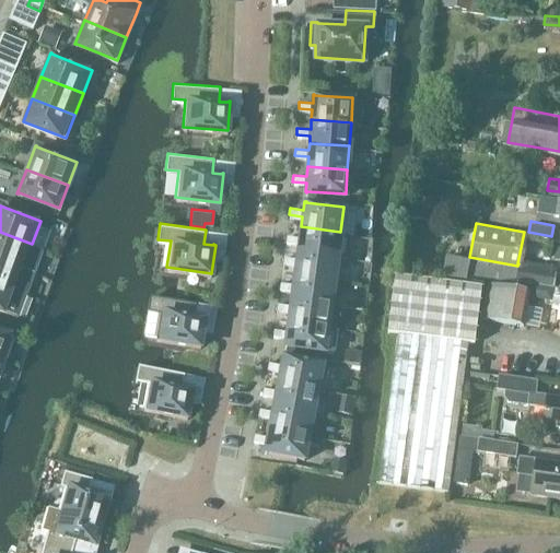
[(299,243),(298,249),(337,255),(340,232),(301,226),(300,236),(287,234),(286,240),(299,243)]
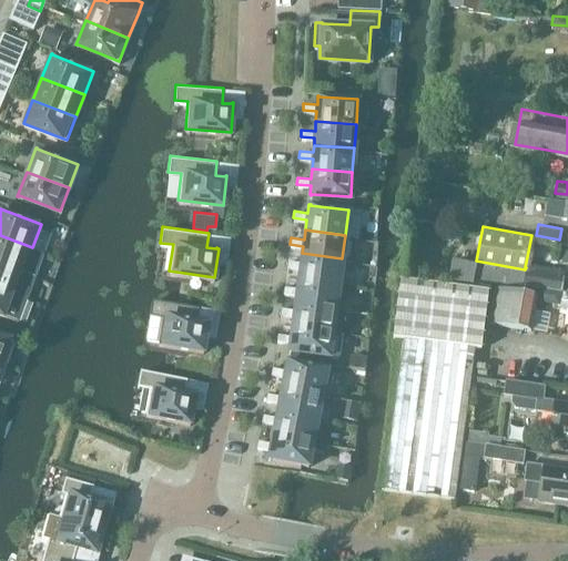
[(0,235),(0,261),(24,271),(32,247),(0,235)]
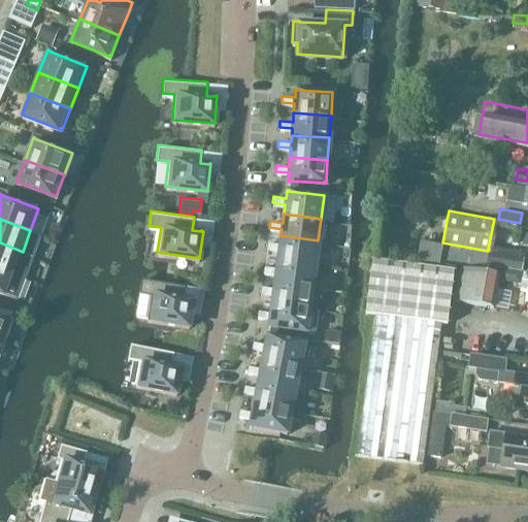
[(279,249),(277,258),(315,263),(318,240),(281,235),(279,242),(267,240),(266,247),(279,249)]
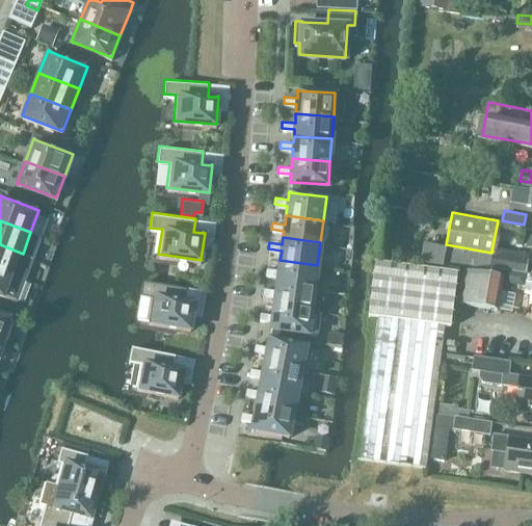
[(0,268),(16,274),(23,254),(0,244),(0,268)]
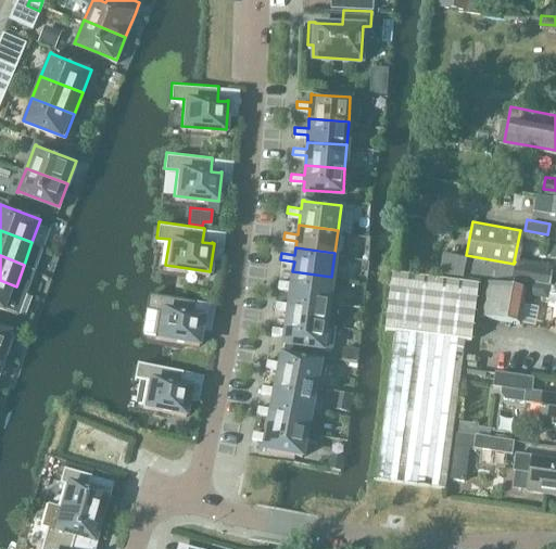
[(515,262),(514,264),(513,275),(550,281),(552,267),(516,262),(515,262)]
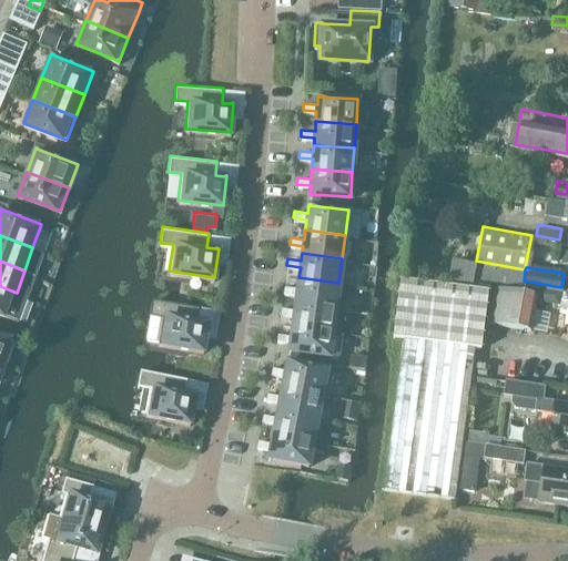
[(295,301),(335,306),(338,283),(298,277),(297,286),(284,285),(283,292),(296,293),(295,301)]
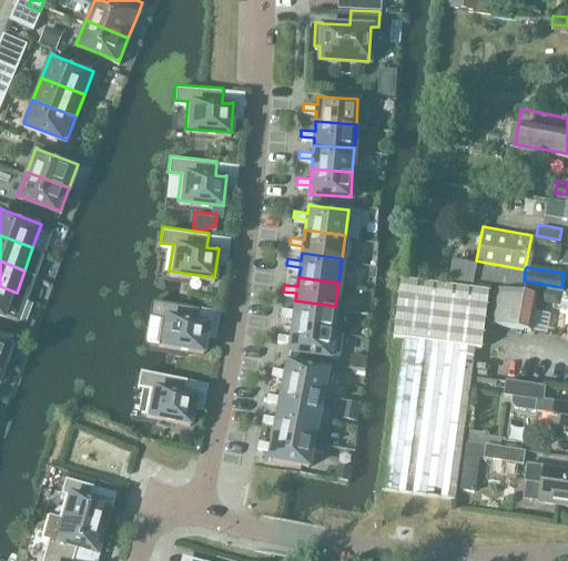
[(536,292),(495,285),(488,319),(529,327),(536,292)]
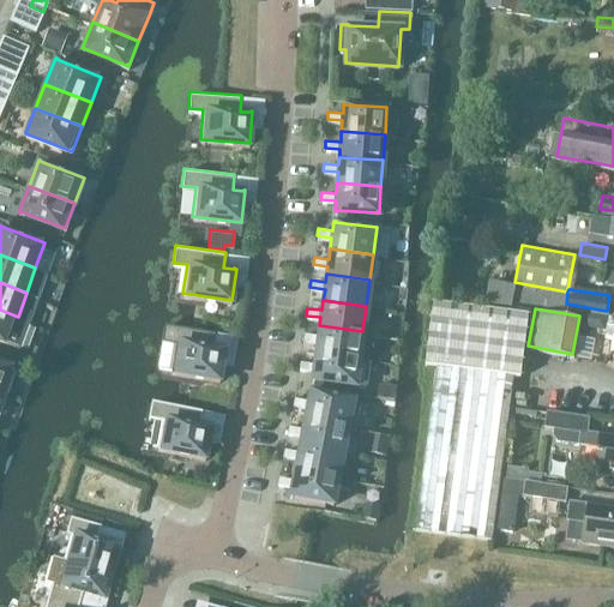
[(18,317),(0,310),(0,338),(8,342),(18,317)]
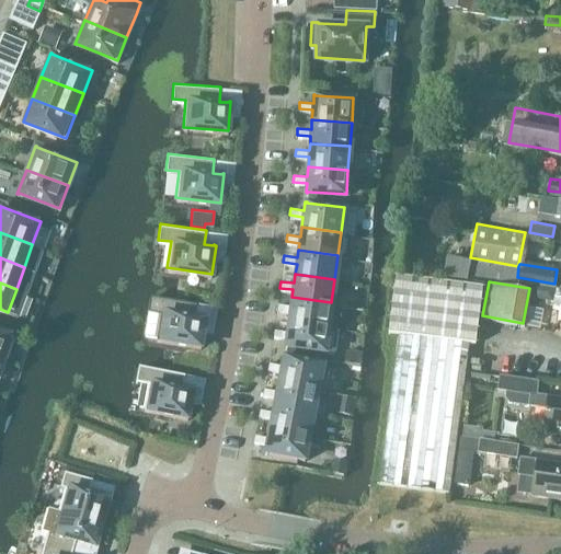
[(150,293),(147,309),(160,311),(156,338),(201,345),(205,316),(204,316),(194,315),(196,301),(150,293)]
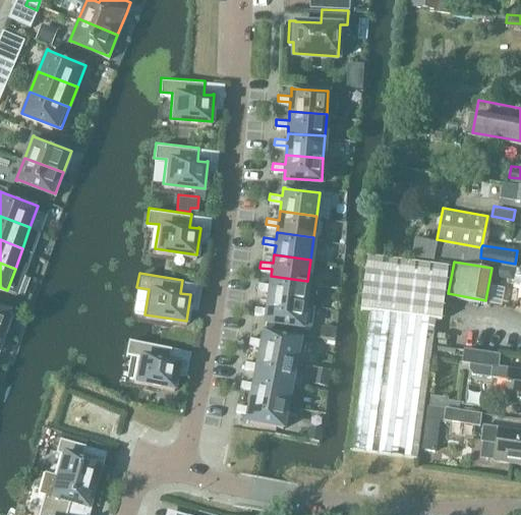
[(268,297),(305,302),(307,281),(271,276),(271,283),(257,281),(256,287),(270,289),(268,297)]
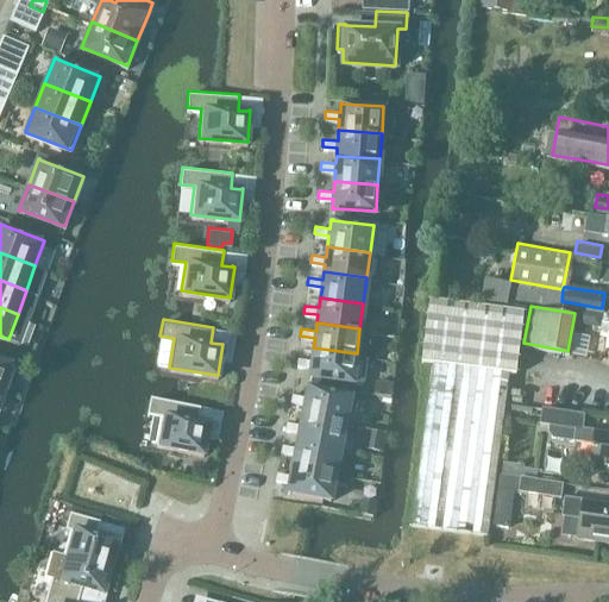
[(357,353),(313,347),(312,358),(297,357),(296,363),(311,365),(309,376),(312,376),(312,375),(352,381),(357,353)]
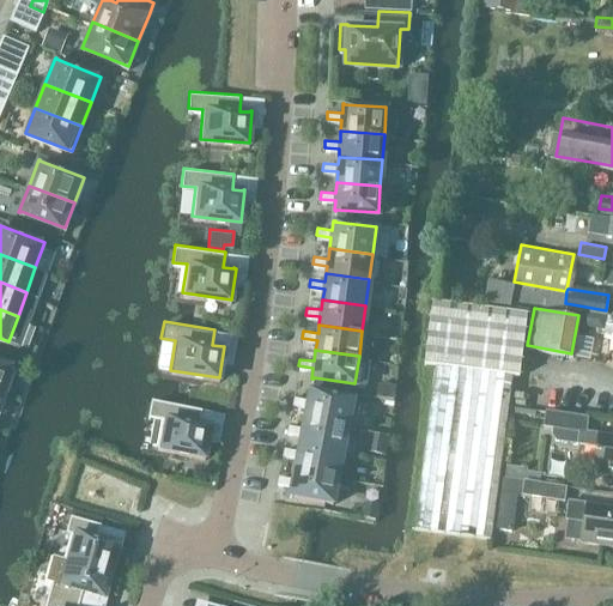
[(0,388),(6,391),(16,365),(0,359),(0,388)]
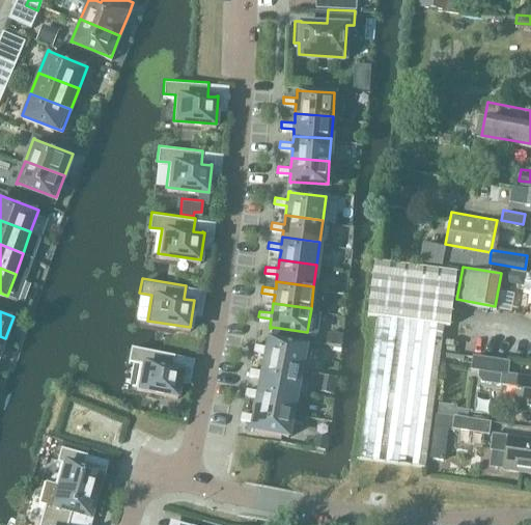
[(263,360),(301,367),(306,344),(270,337),(270,336),(269,336),(267,344),(254,342),(253,348),(266,351),(263,360)]
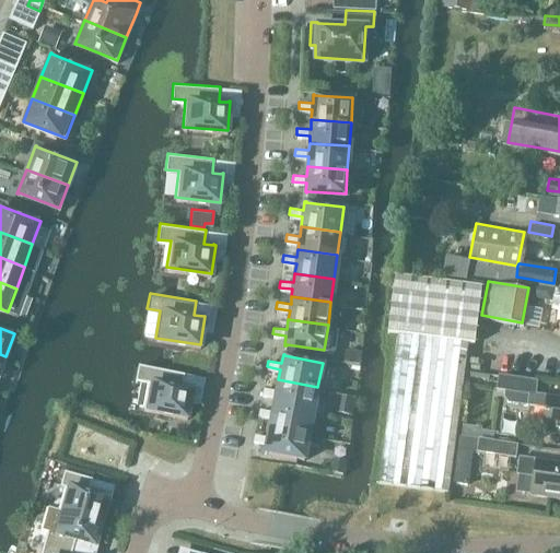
[(461,371),(396,361),(395,375),(458,384),(461,371)]
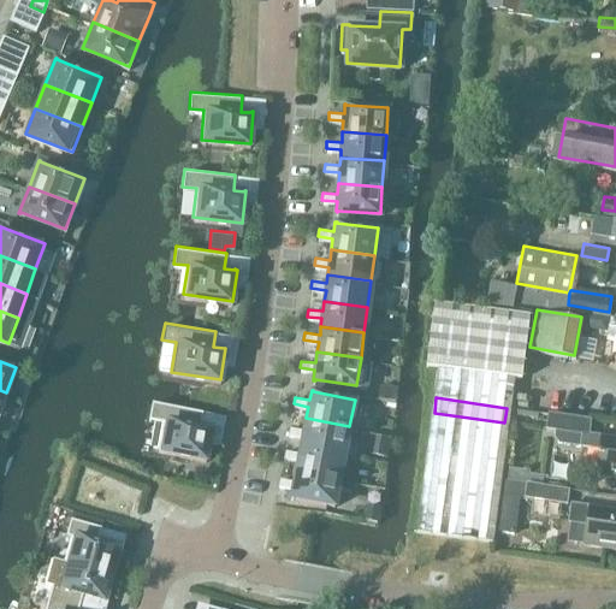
[(152,400),(149,417),(163,419),(158,448),(206,457),(212,426),(211,426),(200,425),(202,409),(152,400)]
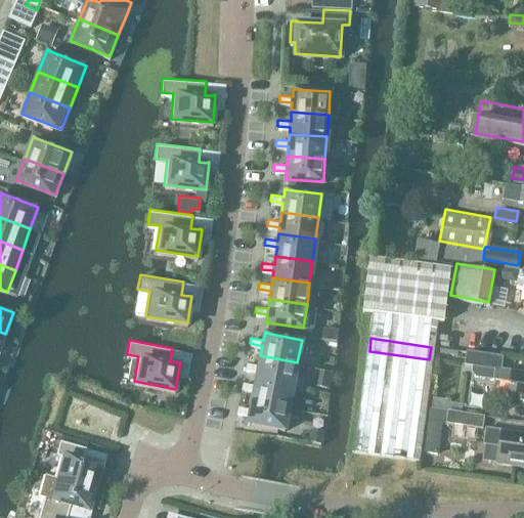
[(510,379),(507,401),(523,403),(523,371),(500,368),(503,354),(466,349),(464,362),(494,367),(493,377),(510,379)]
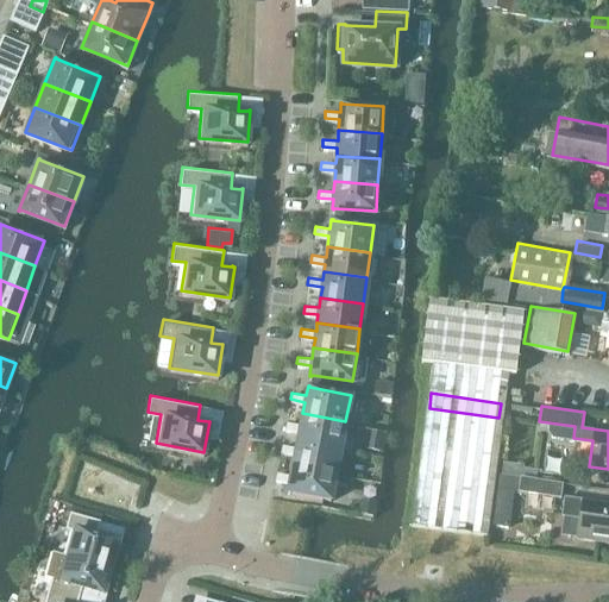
[(297,438),(340,446),(345,421),(302,413),(301,422),(287,420),(284,427),(300,430),(297,438)]
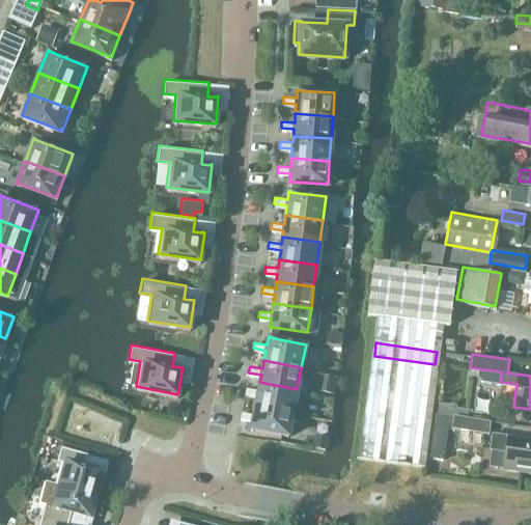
[(255,404),(292,411),(297,389),(259,382),(258,388),(246,386),(245,392),(257,394),(255,404)]
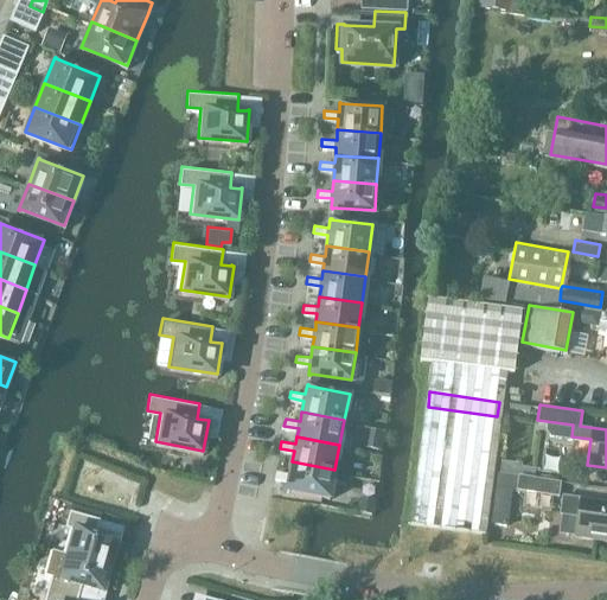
[(334,470),(292,461),(289,472),(275,468),(274,476),(288,479),(287,489),(288,489),(288,487),(330,496),(334,470)]
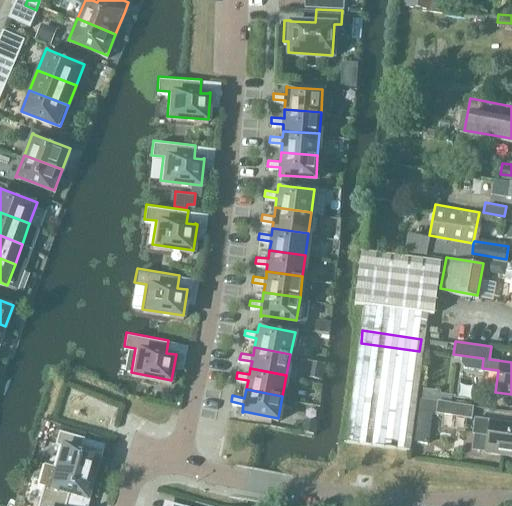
[(473,404),(437,399),(436,411),(471,416),(473,404)]
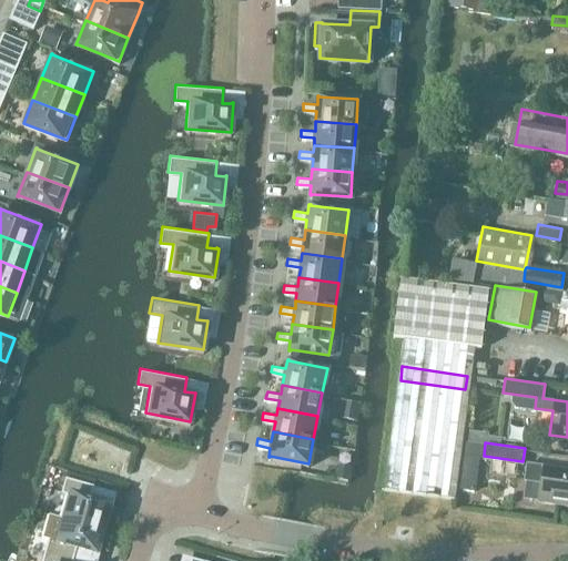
[(525,477),(540,479),(537,499),(567,503),(567,467),(527,461),(525,477)]
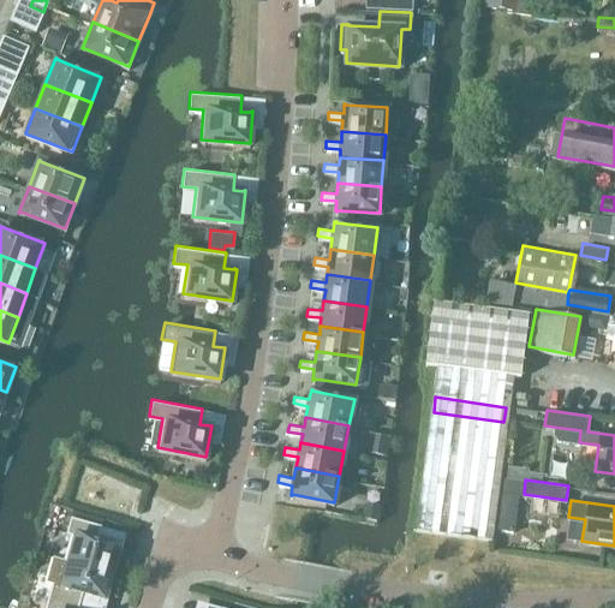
[(64,558),(112,571),(119,543),(118,543),(118,544),(97,538),(101,524),(70,514),(66,531),(71,532),(64,558)]
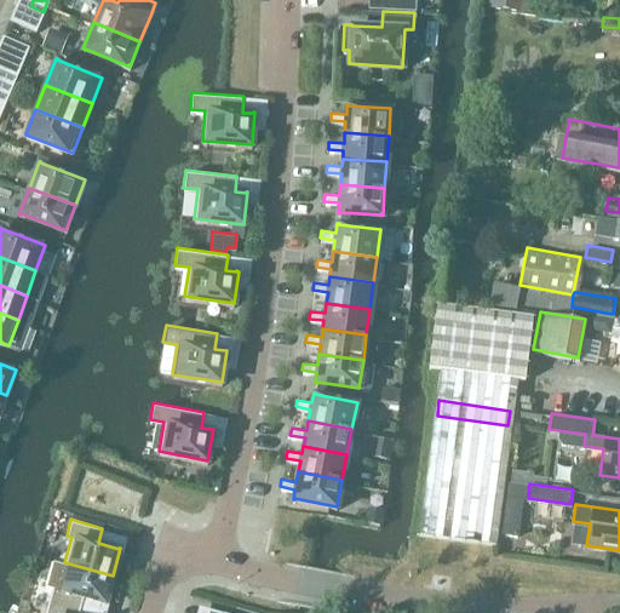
[(104,601),(104,602),(105,602),(113,576),(64,562),(58,586),(52,585),(49,601),(87,612),(91,597),(104,601)]
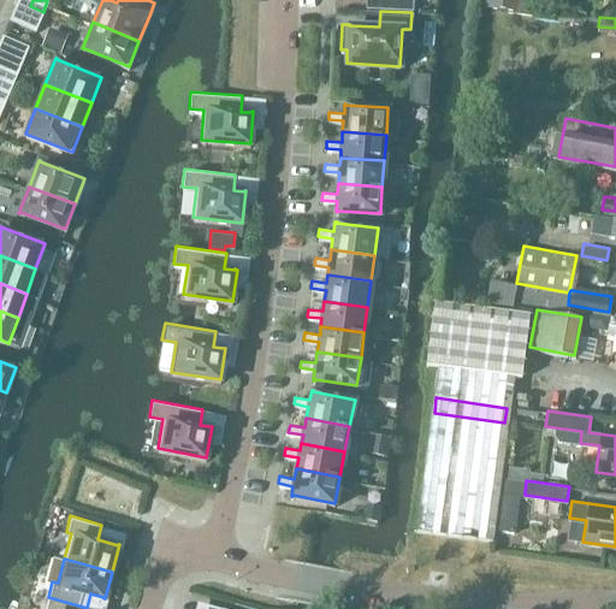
[(86,608),(87,608),(48,597),(43,608),(86,608)]
